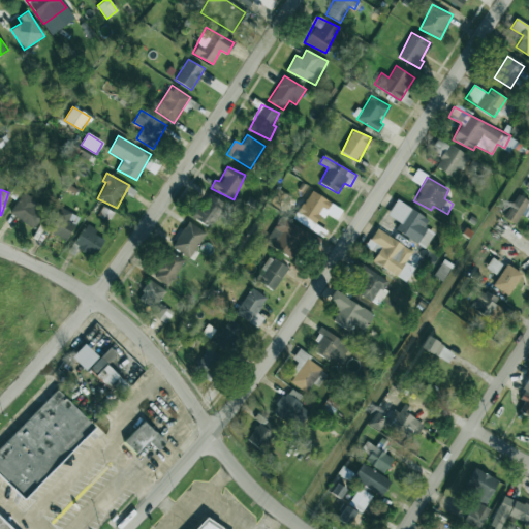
[(290,198),(279,189),(271,201),(282,210),(290,198)]
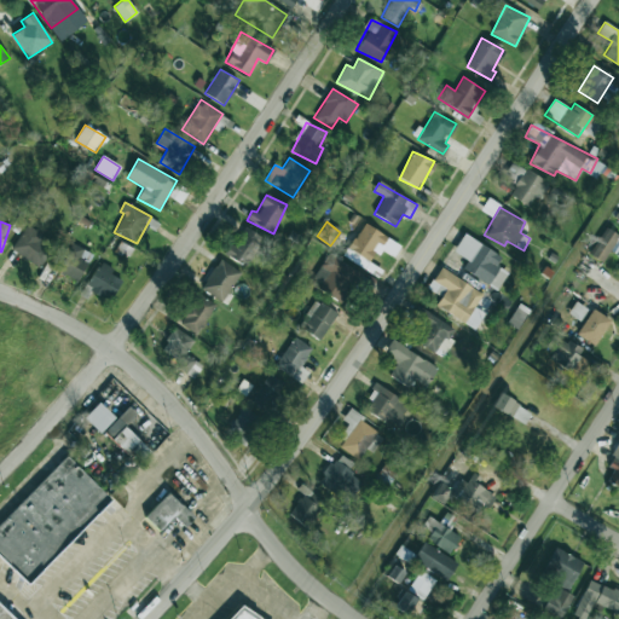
[(343,256),(366,270),(379,248),(393,256),(400,246),(364,223),(343,256)]
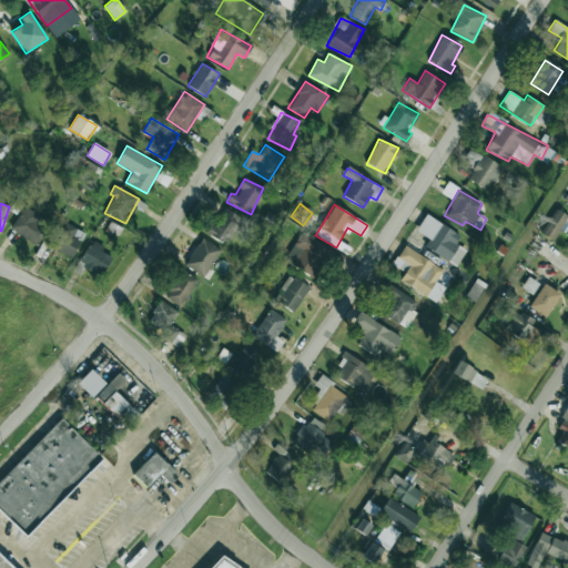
[(26,208),(10,226),(36,246),(50,227),(26,208)]
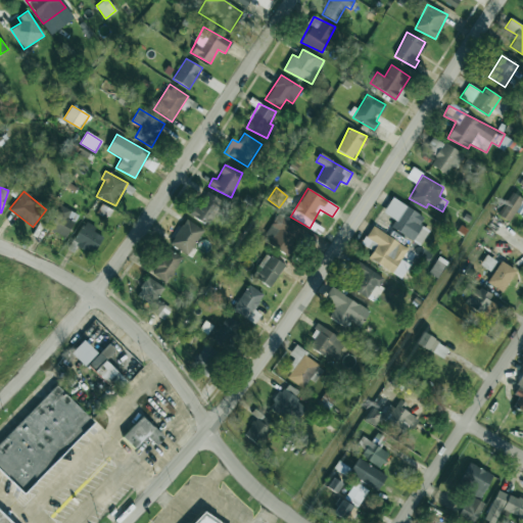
[(209,226),(222,200),(203,191),(191,216),(209,226)]
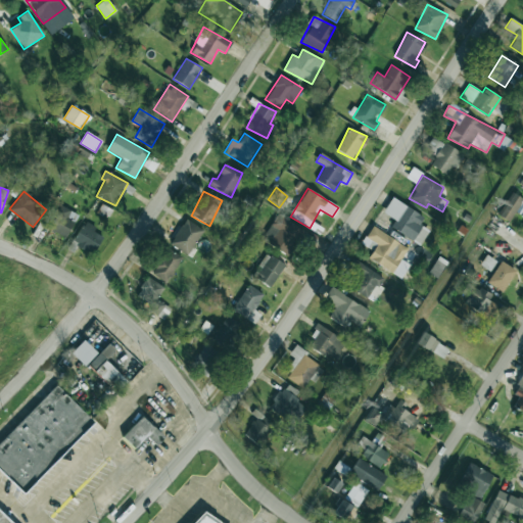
[(520,214),(522,206),(522,198),(510,192),(498,217),(510,222),(515,210),(520,214)]
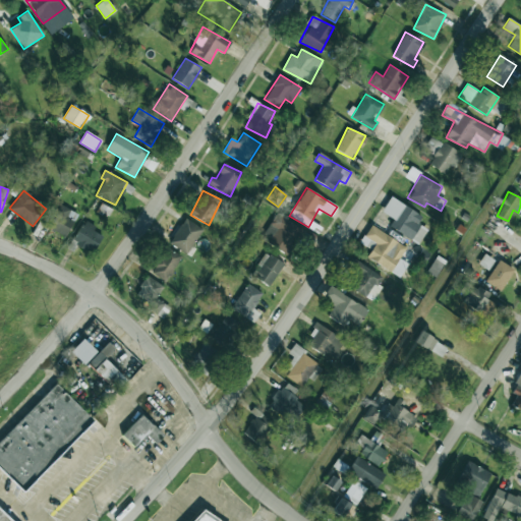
[(389,226),(418,244),(427,229),(417,223),(422,216),(391,196),(382,212),(394,219),(389,226)]
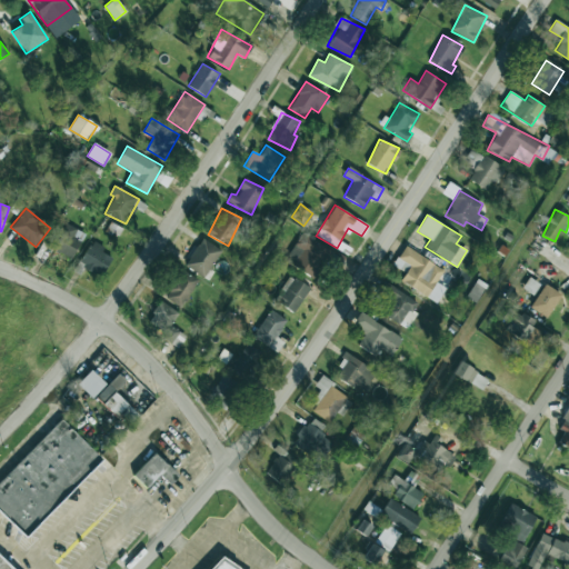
[(48,247),(72,258),(85,232),(60,222),(48,247)]
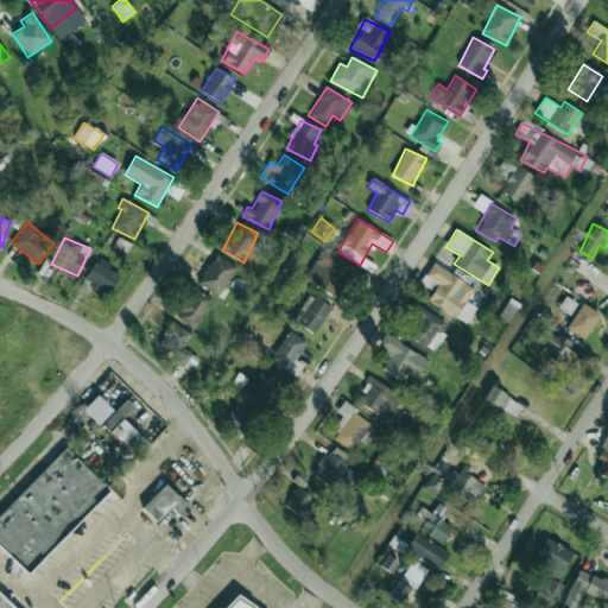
[(317,279),(314,284),(333,296),(350,267),(323,249),(308,273),(317,279)]
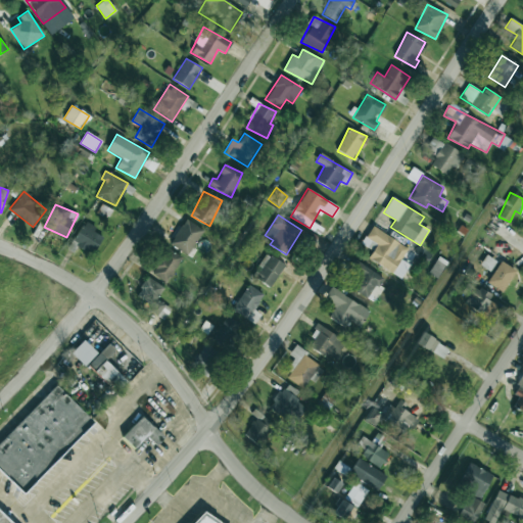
[(188,255),(203,230),(185,219),(170,244),(188,255)]
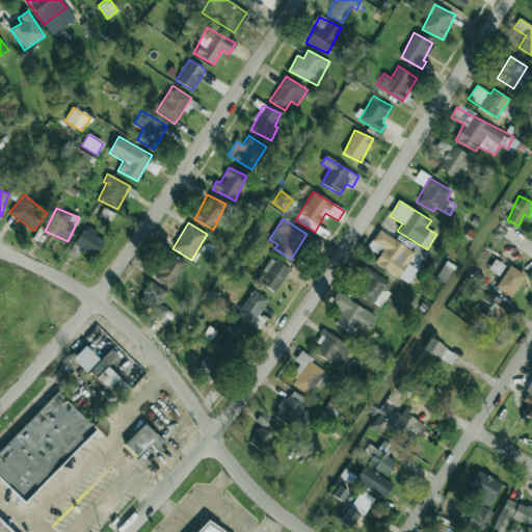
[(98,231),(87,224),(74,245),(95,259),(105,242),(95,236),(98,231)]
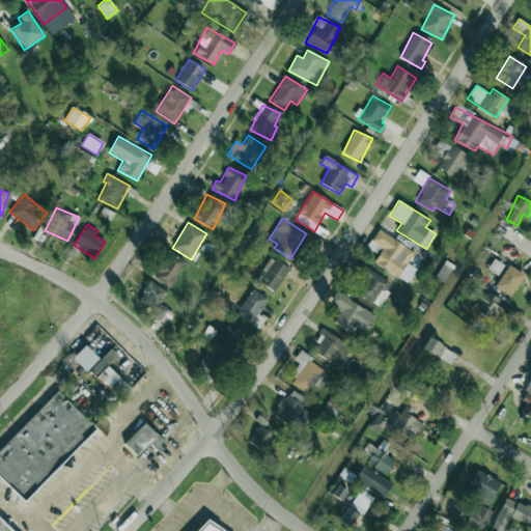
[(379,254),(373,262),(408,282),(416,269),(408,263),(415,252),(378,229),(367,247),(379,254)]
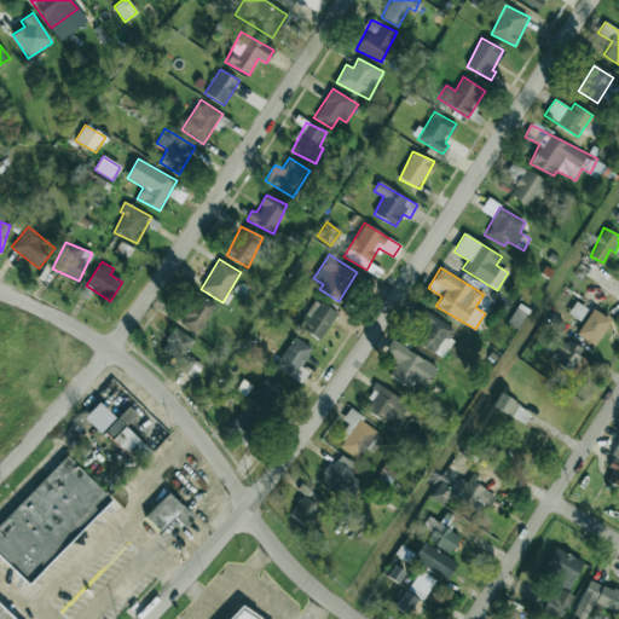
[(179,323),(196,335),(215,305),(198,294),(179,323)]
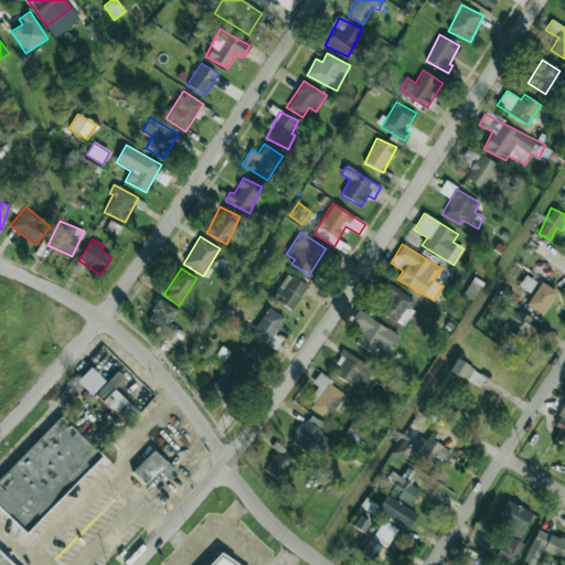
[(273,299),(294,310),(307,285),(286,274),(273,299)]
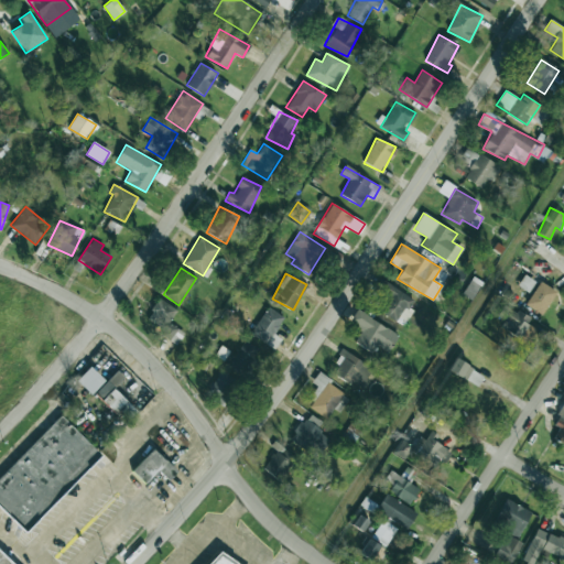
[(528,292),(535,282),(524,274),(518,284),(528,292)]
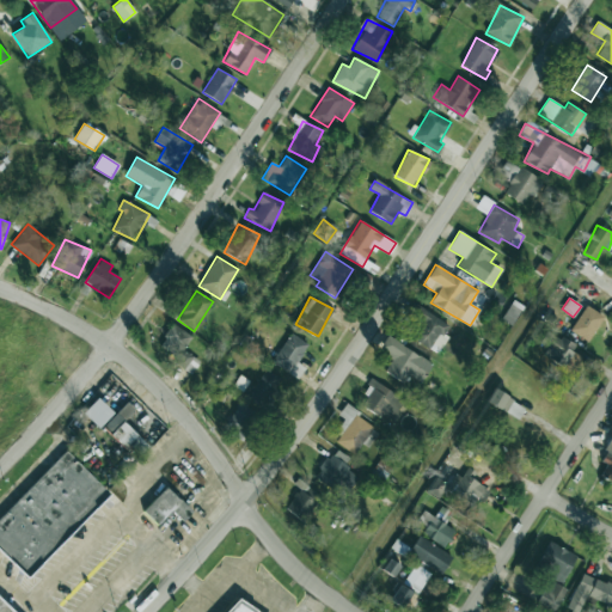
[(588,342),(604,317),(586,305),(570,331),(588,342)]
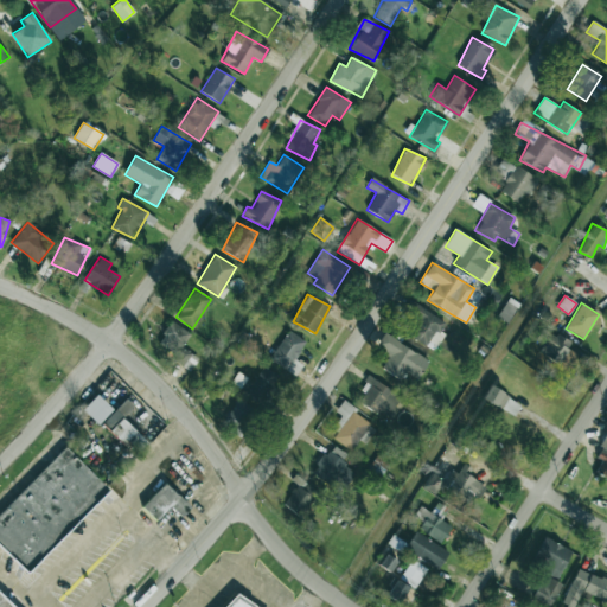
[(448,325),(421,307),(404,332),(433,350),(448,325)]
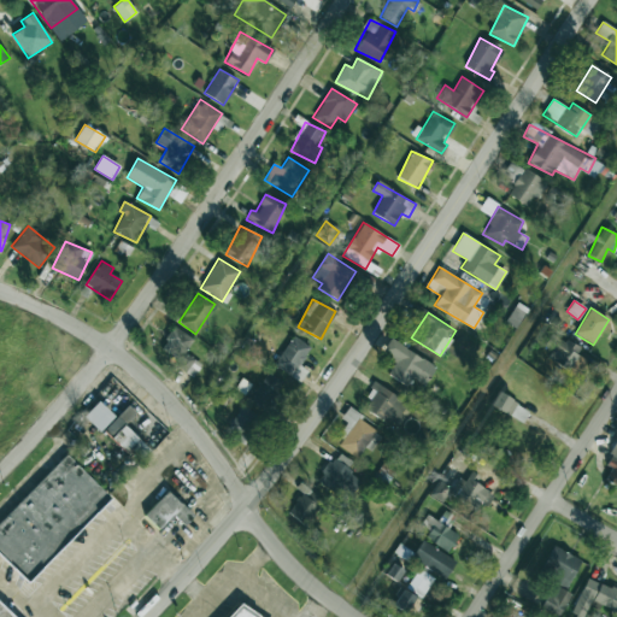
[(193,338),(174,327),(162,350),(180,359),(176,368),(194,377),(201,363),(184,354),(193,338)]
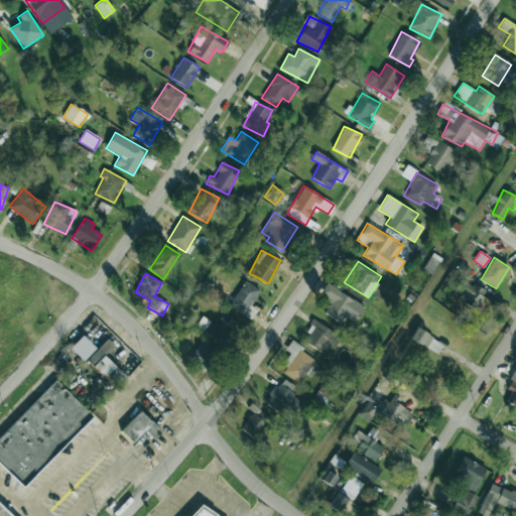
[(463,292),(459,299),(481,314),(490,300),(482,296),(485,292),(463,278),(456,288),(463,292)]
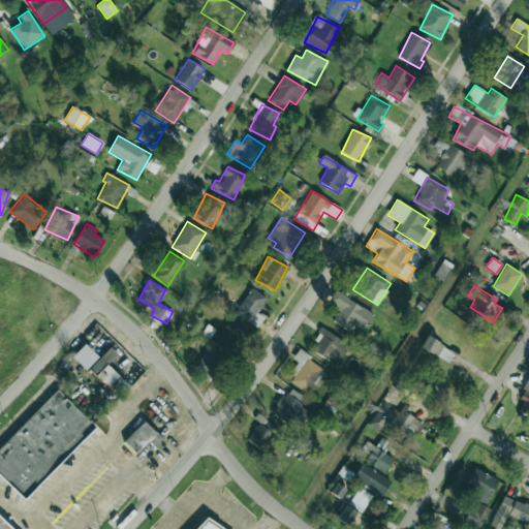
[(263,317),(257,313),(267,297),(250,287),(235,314),(258,328),(263,317)]
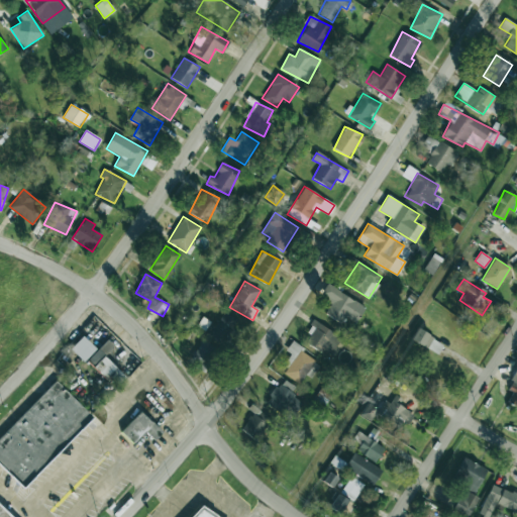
[(341,323),(345,317),(354,323),(365,307),(327,284),(321,295),(332,302),(325,313),(341,323)]
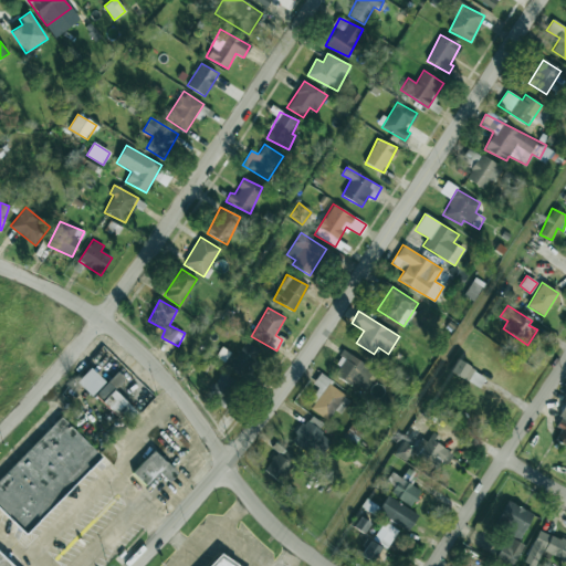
[(238,357),(228,354),(223,368),(250,378),(260,348),(243,343),(238,357)]
